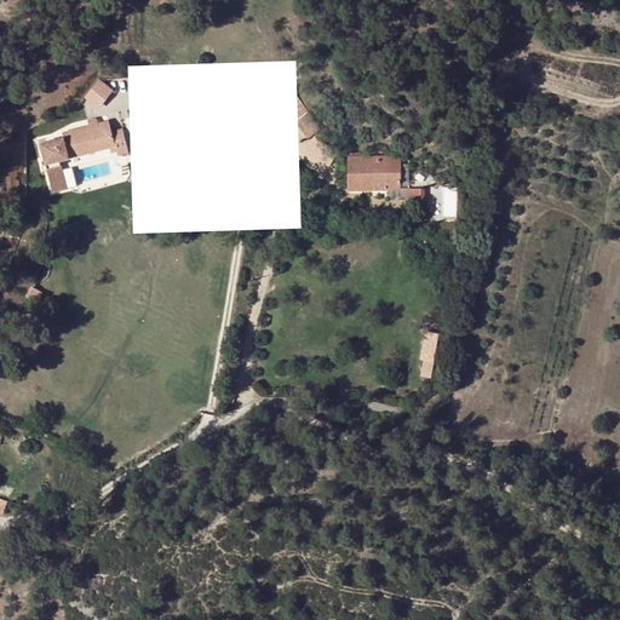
[(103,108),(116,90),(101,78),(86,97),(103,108)]
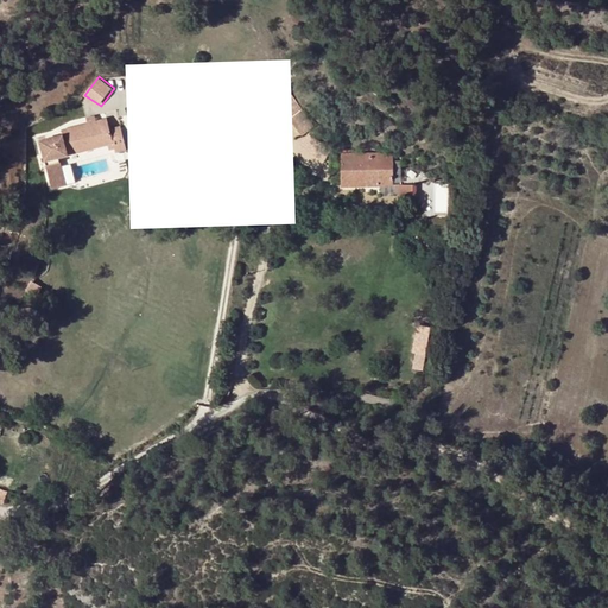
[(277,95),(282,101),(289,96),(284,90),(277,95)]
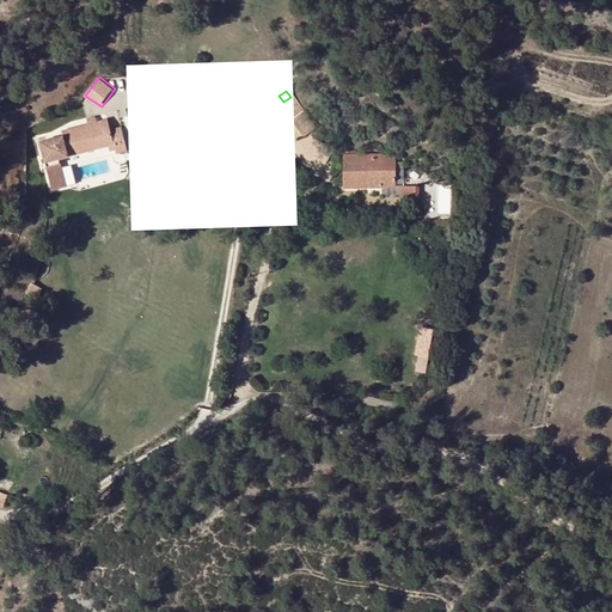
[(292,96),(291,97),(283,102),(295,117),(292,121),(304,138),(316,128),(292,96)]
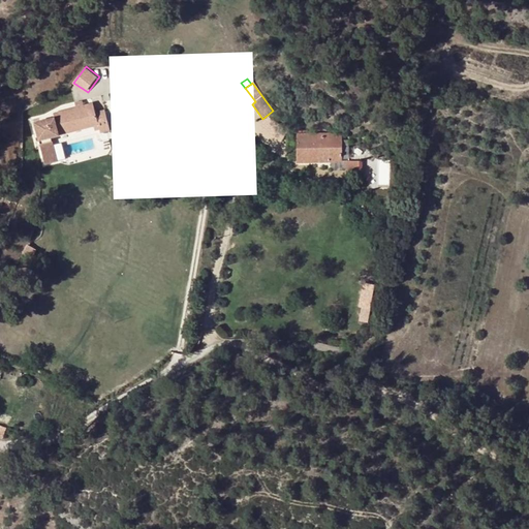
[(74,104),(75,107),(92,103),(91,99),(74,104)]
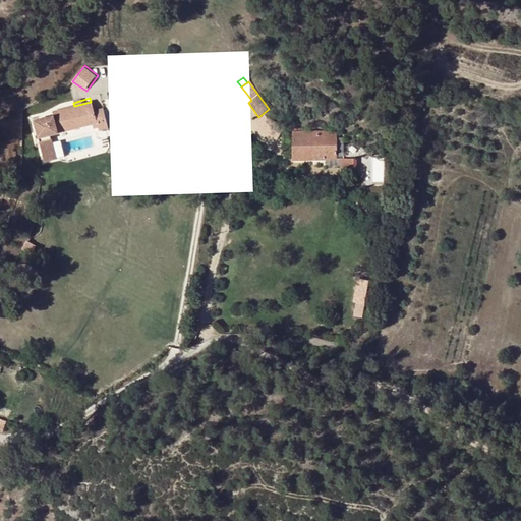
[(108,127),(102,109),(94,111),(91,102),(74,106),(52,112),(53,115),(33,120),(44,162),(56,159),(50,135),(75,128),(98,122),(100,130),(108,127)]
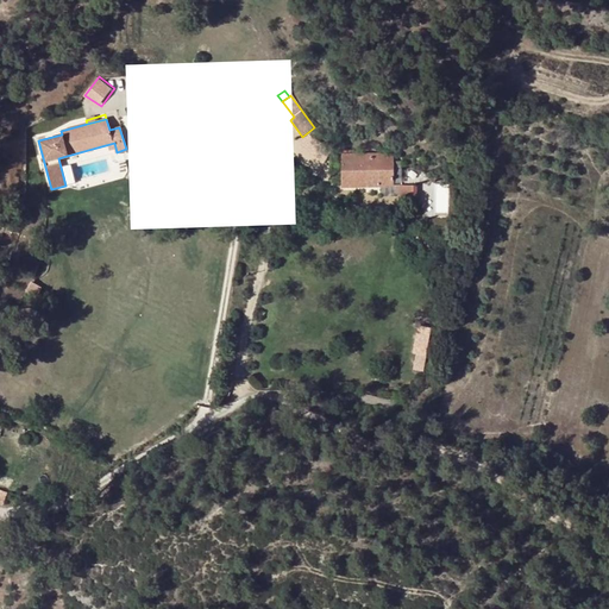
[(117,152),(114,143),(88,150),(90,155),(110,150),(111,154),(117,152)]
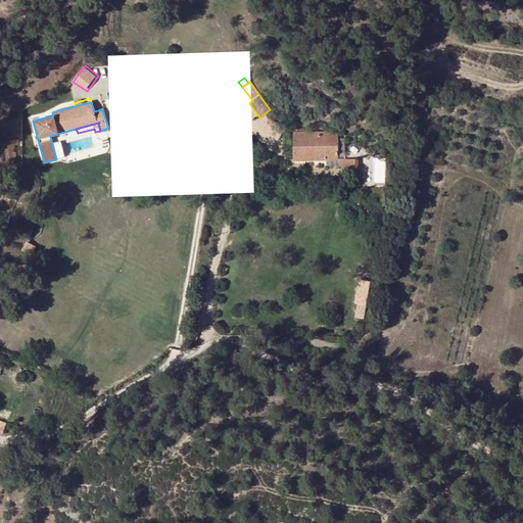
[(338,159),(338,152),(337,133),(301,133),(293,133),(293,159),(338,159)]
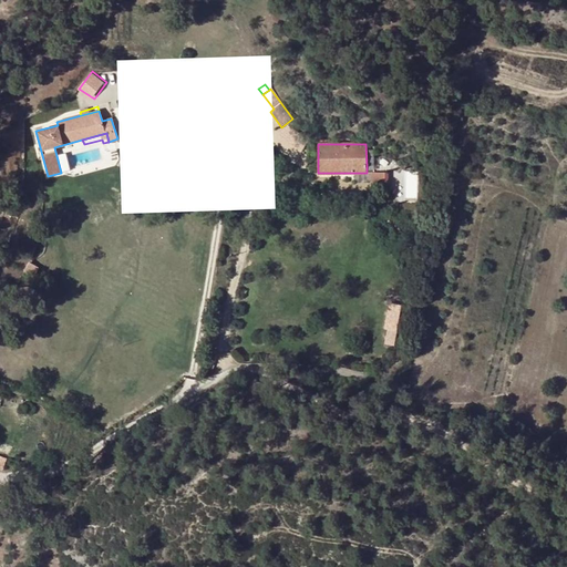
[(418,200),(418,171),(405,171),(405,202),(418,200)]
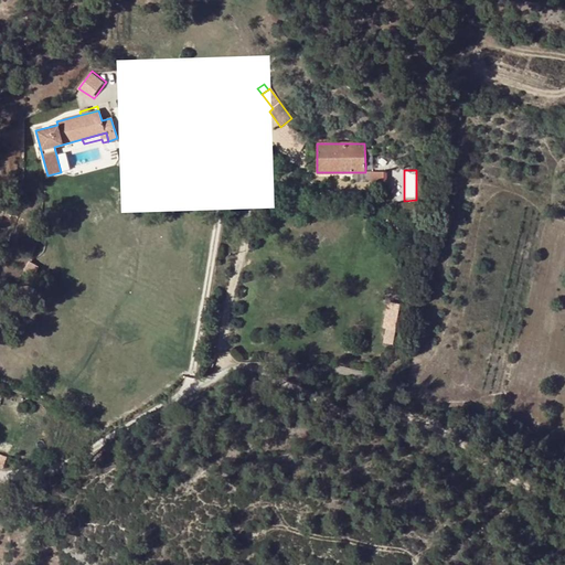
[(387,182),(387,172),(370,172),(369,182),(387,182)]
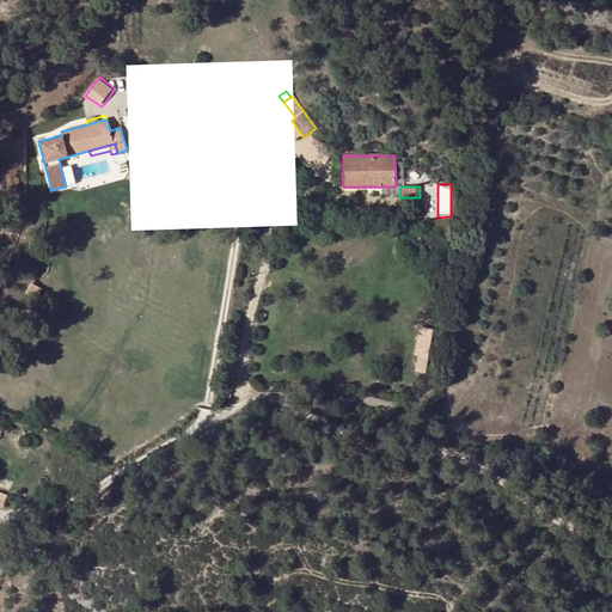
[(31,285),(25,294),(36,299),(41,289),(32,286),(31,285)]
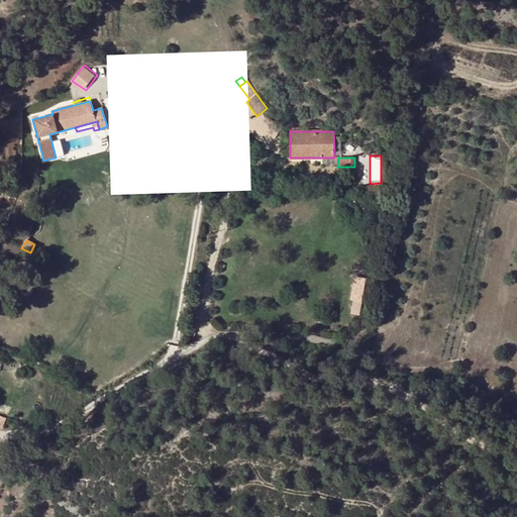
[(363,314),(369,277),(356,275),(351,312),(363,314)]
